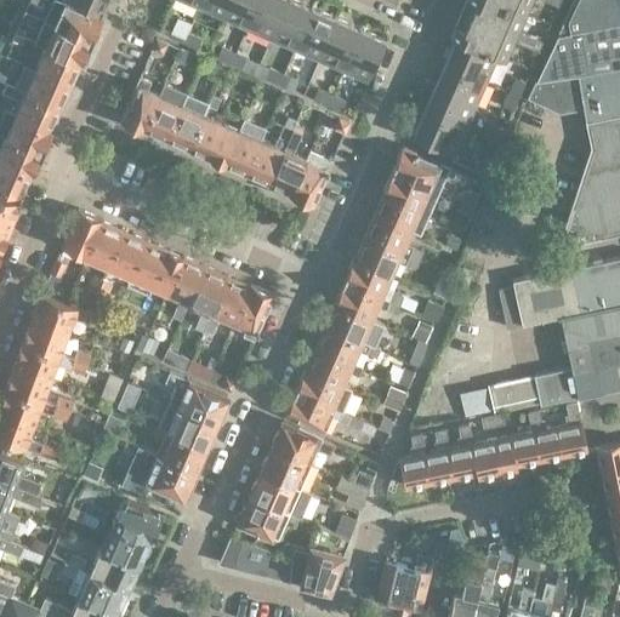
[(55,0),(45,23),(91,44),(102,21),(55,0)]
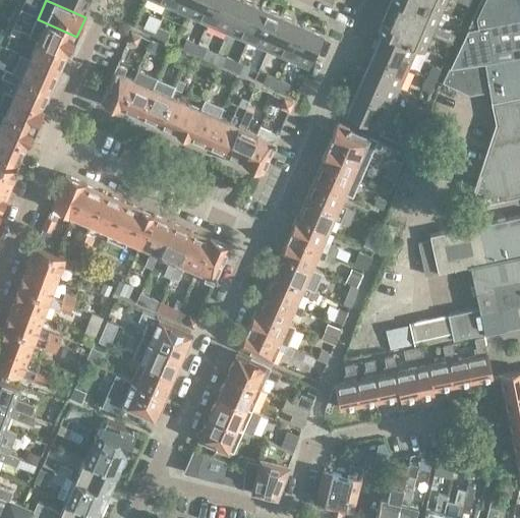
[(89,0),(57,0),(83,11),(89,0)]
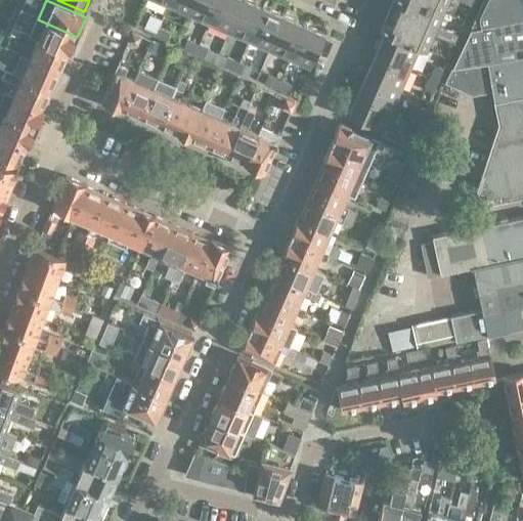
[(170,0),(168,7),(188,16),(194,0),(170,0)]
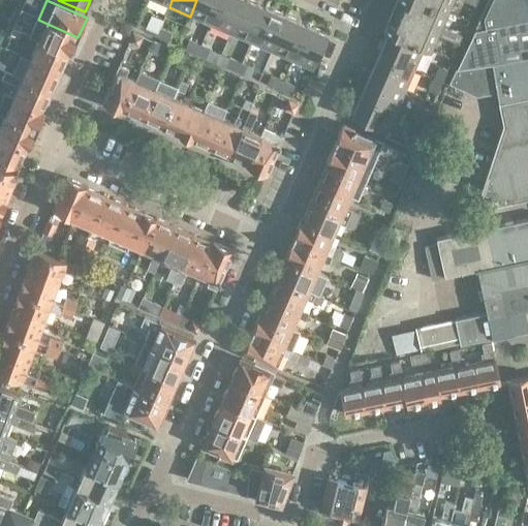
[(196,0),(190,17),(211,25),(221,0),(196,0)]
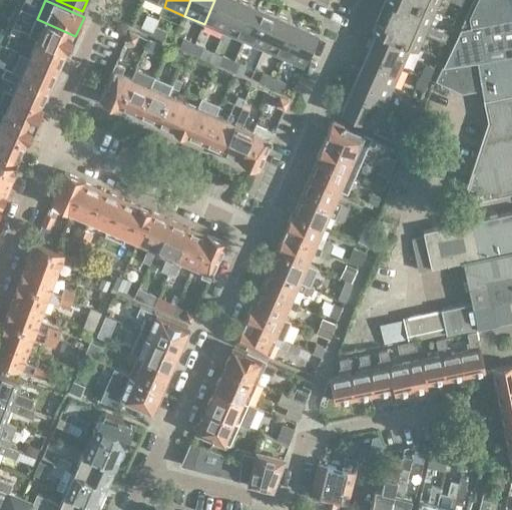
[(214,0),(204,24),(224,33),(238,0),(214,0)]
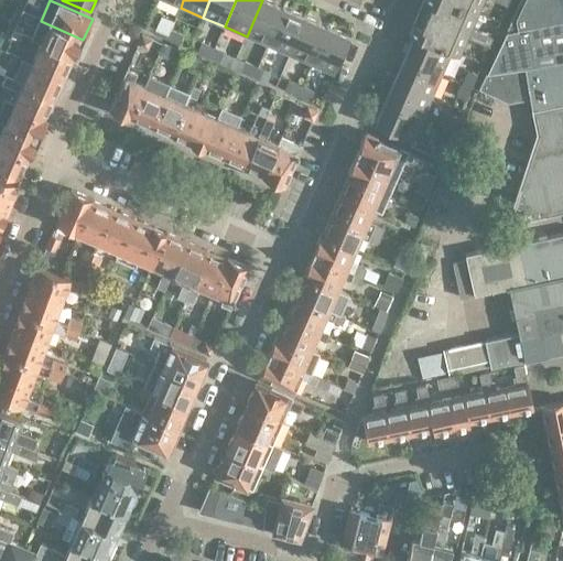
[(266,0),(262,0),(247,36),(269,46),(285,9),(266,0)]
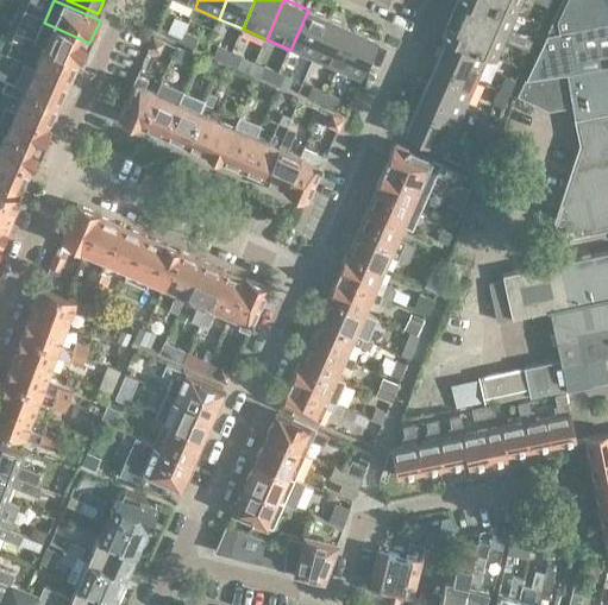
[(457,0),(440,39),(446,42),(486,58),(493,62),(502,41),(528,51),(533,43),(506,31),(519,0),(532,0),(547,7),(550,0),(457,0)]
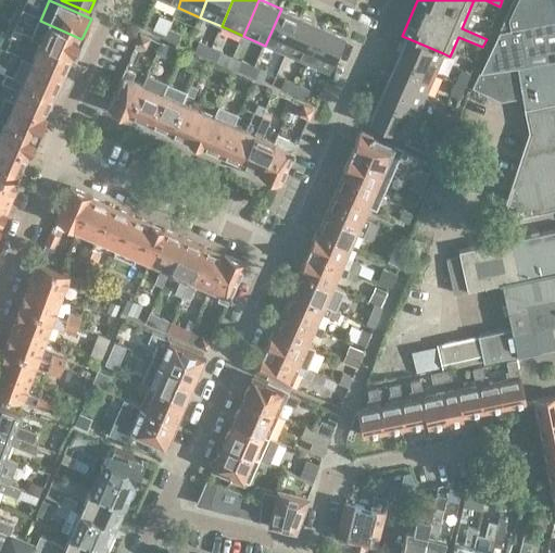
[(554,0),(514,0),(500,32),(520,28),(554,20),(554,0)]
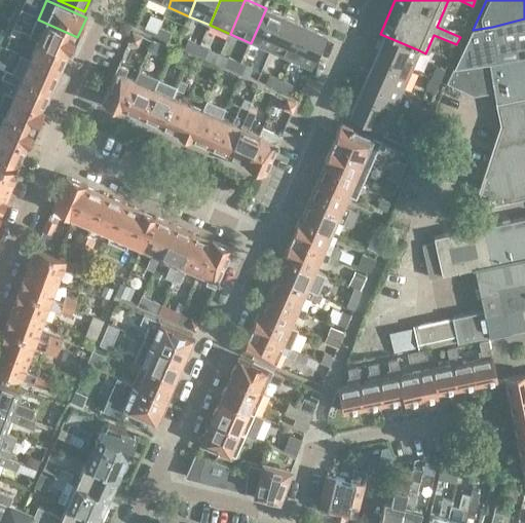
[(266,8),(251,43),(271,51),(287,16),(266,8)]
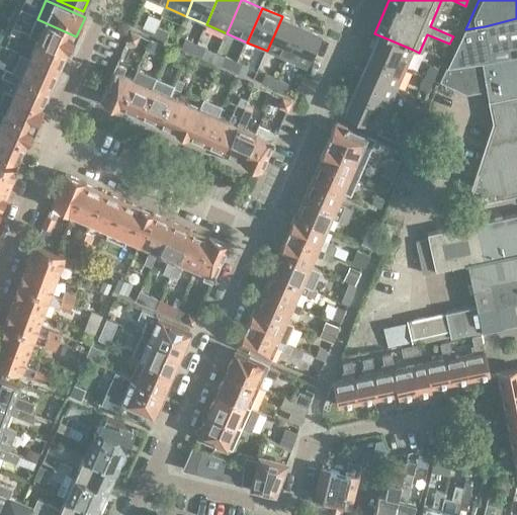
[(76,36),(37,19),(30,16),(27,23),(36,26),(31,37),(37,40),(67,55),(68,56),(76,36)]
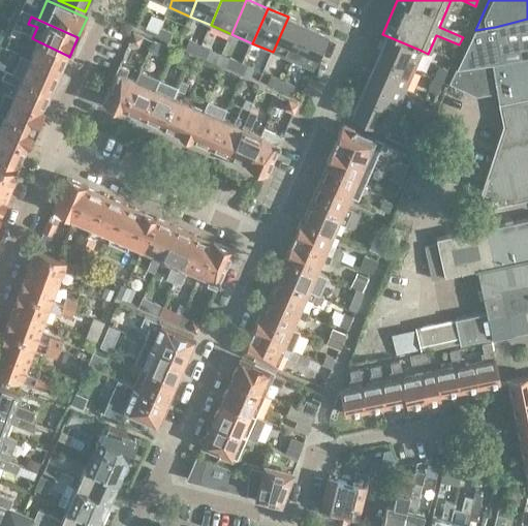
[(288,17),(273,52),(293,61),(309,26),(288,17)]
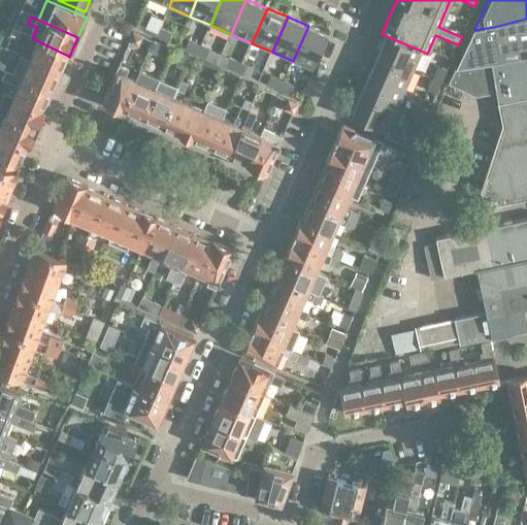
[(526,19),(494,27),(499,55),(526,48),(526,19)]
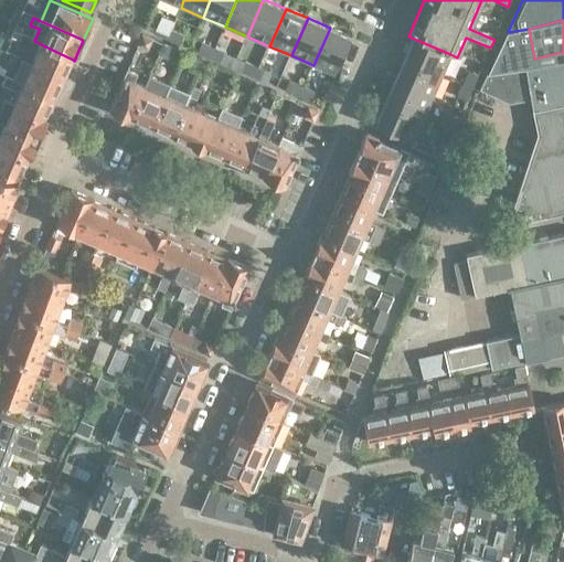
[(156,34),(168,39),(171,31),(159,25),(156,34)]
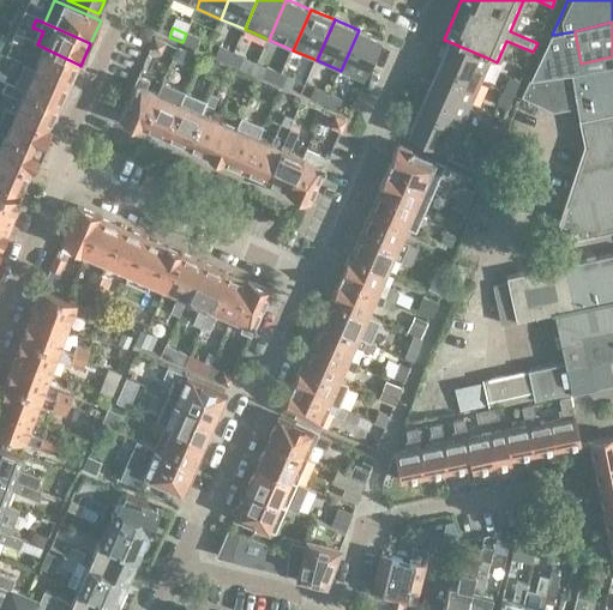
[(359,30),(341,71),(365,82),(383,41),(359,30)]
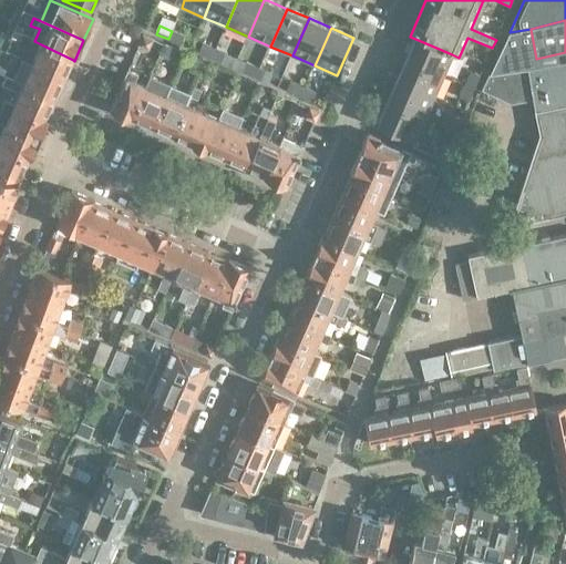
[(172,31),(168,39),(182,45),(185,37),(172,31)]
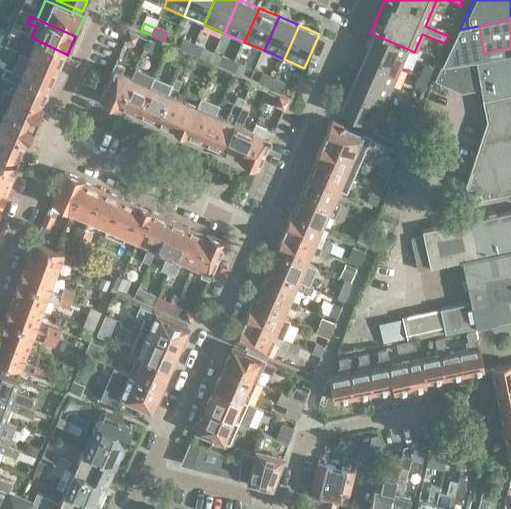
[(130,33),(126,41),(134,45),(138,36),(130,33)]
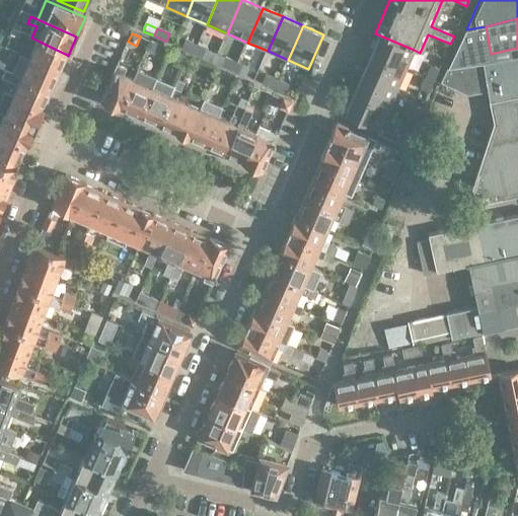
[(380,35),(371,56),(404,71),(414,50),(380,35)]
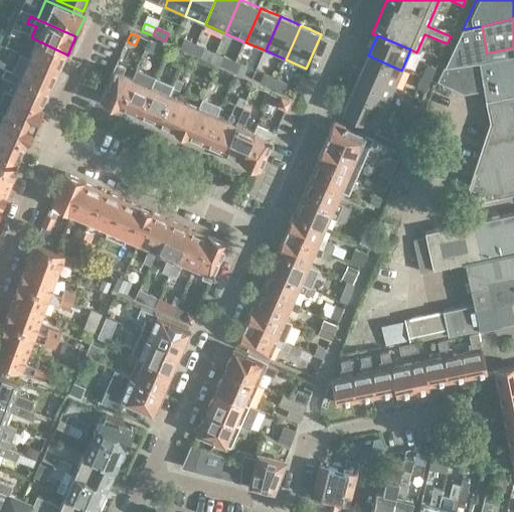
[(18,43),(8,39),(4,49),(14,53),(18,43)]
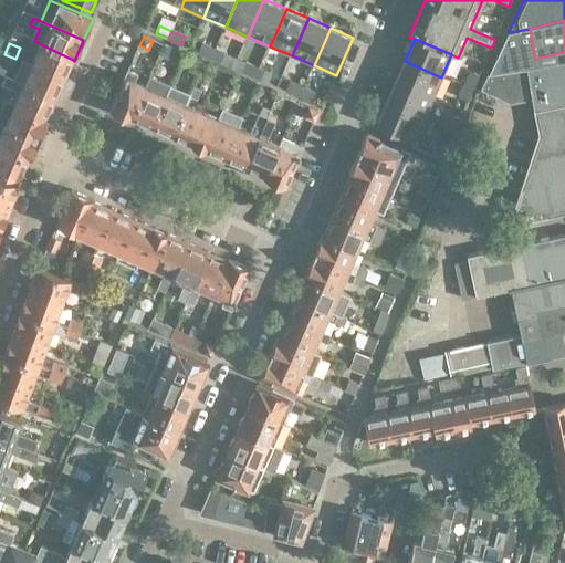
[(41,44),(32,64),(64,80),(73,60),(41,44)]
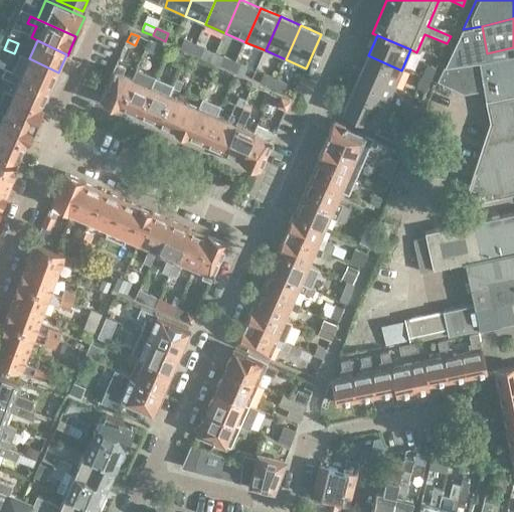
[(180,49),(192,54),(196,46),(184,40),(180,49)]
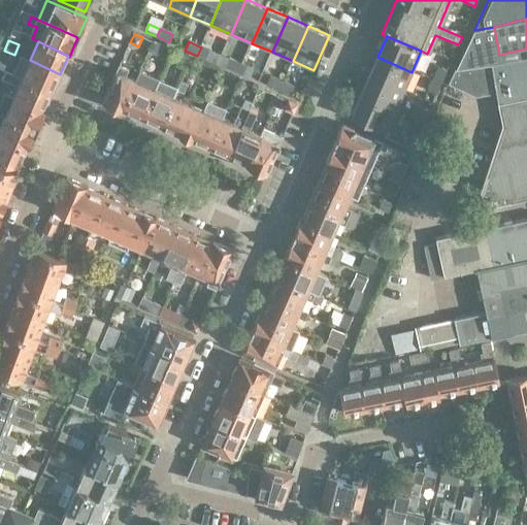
[(197,56),(218,65),(222,56),(201,47),(197,56)]
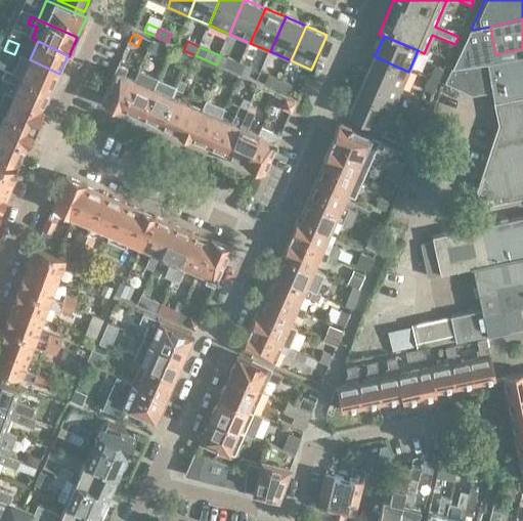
[(172,50),(167,48),(162,58),(168,60),(172,50)]
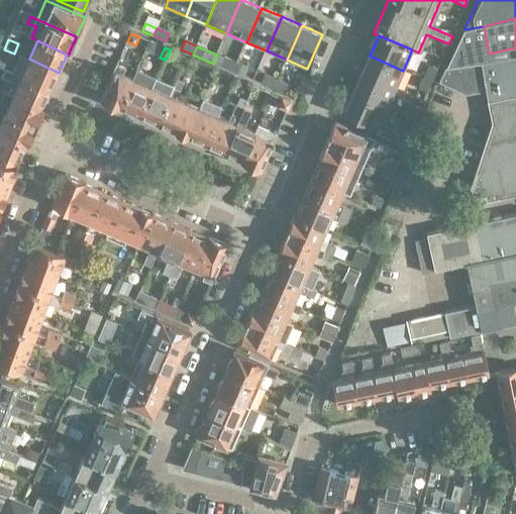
[(21,55),(13,74),(50,91),(59,73),(29,59),(21,55)]
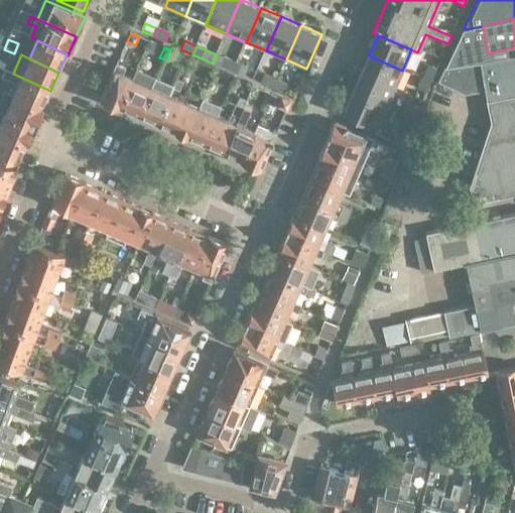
[(182,68),(186,57),(176,54),(173,63),(182,68)]
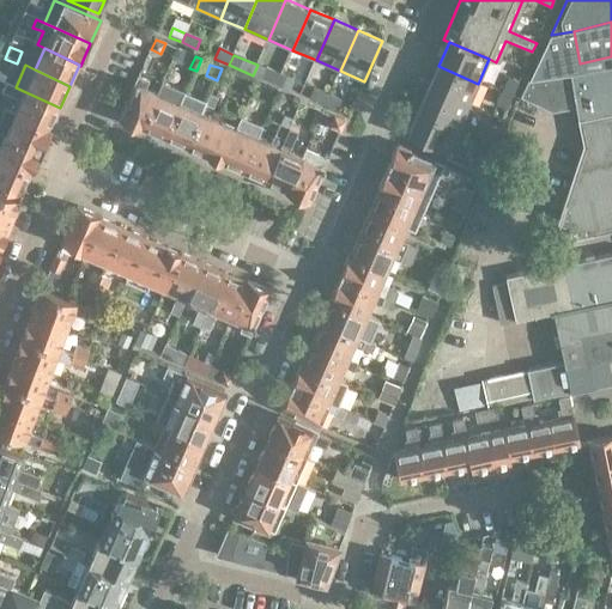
[(253,75),(277,86),(282,75),(258,65),(253,75)]
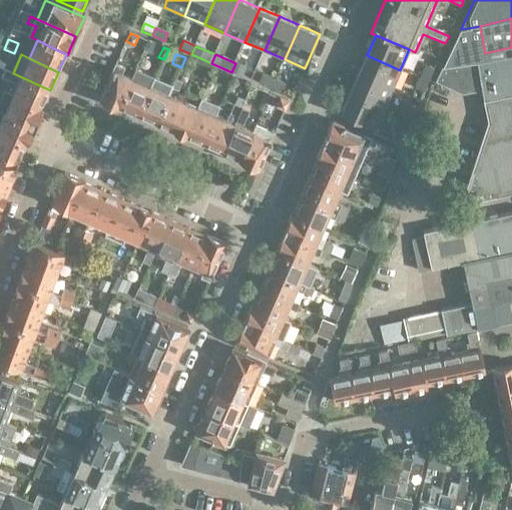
[(367,55),(358,76),(391,90),(400,70),(367,55)]
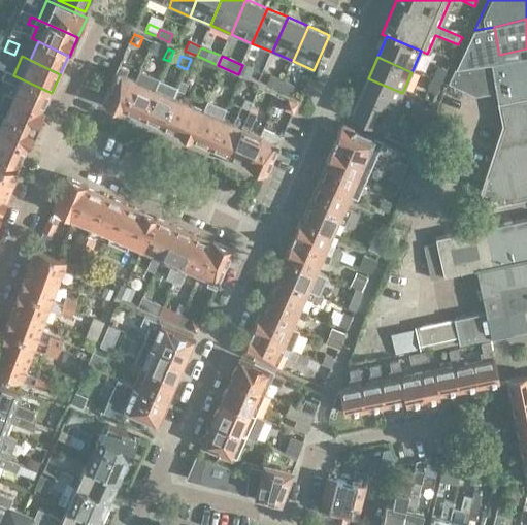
[(526,57),(491,65),(495,95),(497,105),(526,98),(526,57)]
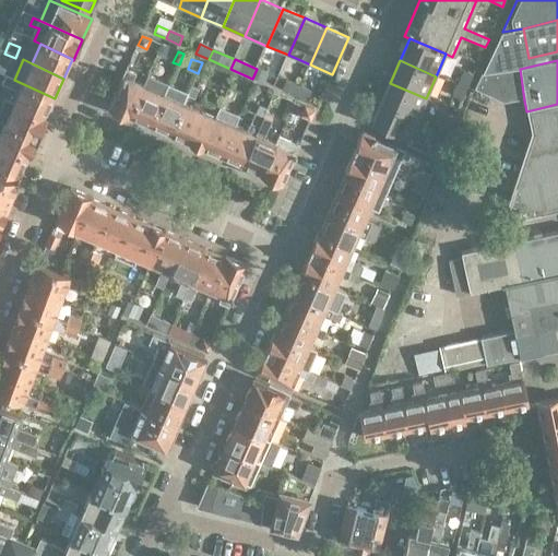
[(252,79),(264,84),(269,74),(257,69),(252,79)]
